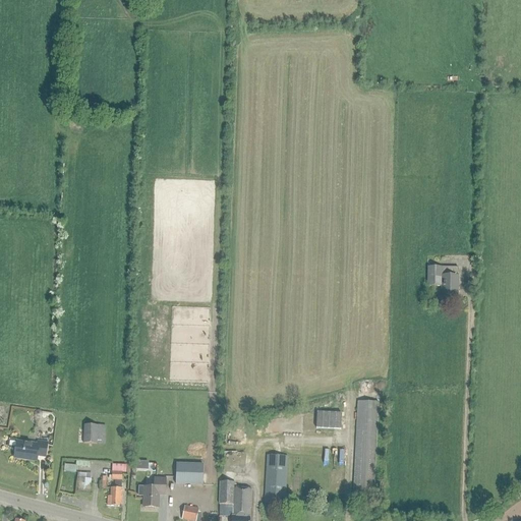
[(426,268),(427,287),(441,287),(441,298),(458,298),(458,276),(457,276),(457,268),(426,268)]
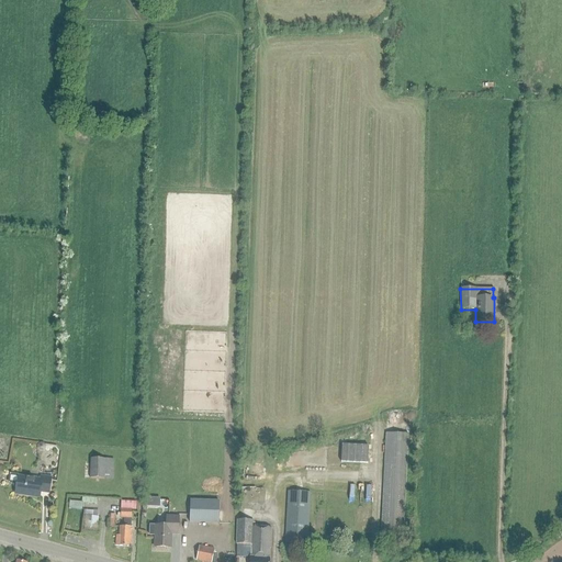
[(381,543),(402,543),(407,435),(385,434),(381,543)]
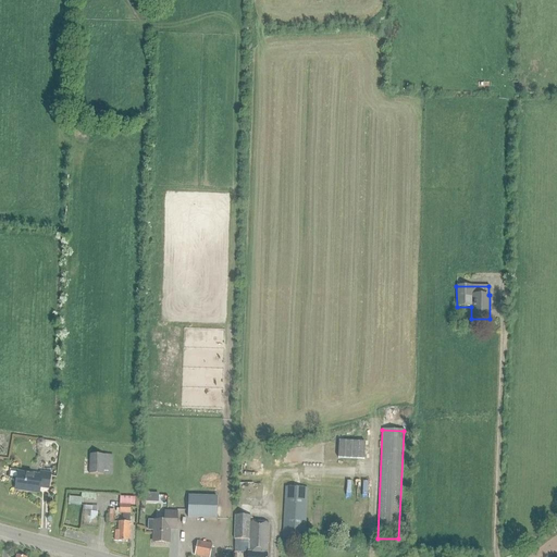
[(45,443),(42,440),(39,440),(36,442),(36,445),(38,448),(41,448),(45,446),(45,443)]
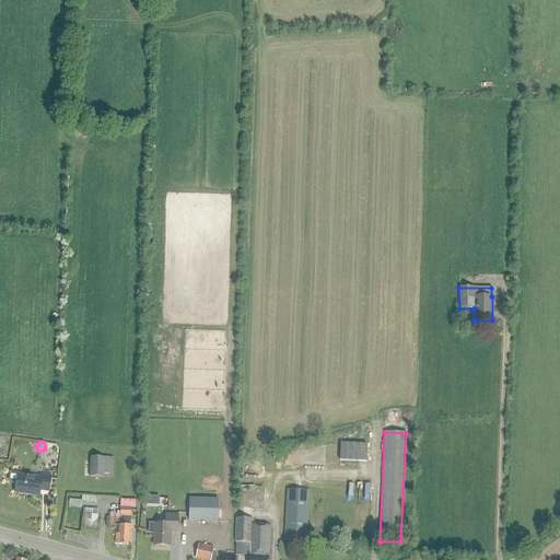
[(136,461),(137,447),(126,447),(125,459),(136,461)]
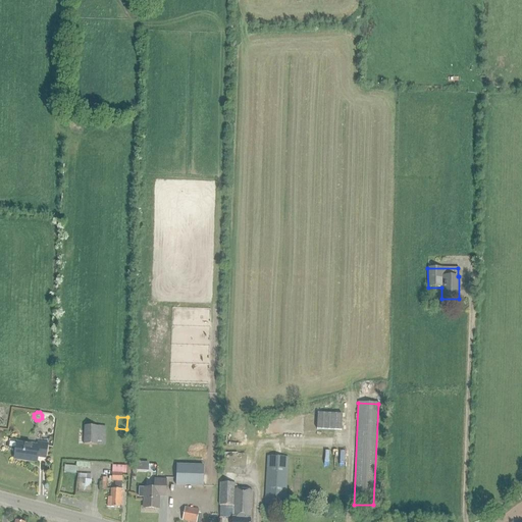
[(83,445),(104,446),(105,426),(98,426),(84,426),(83,445)]
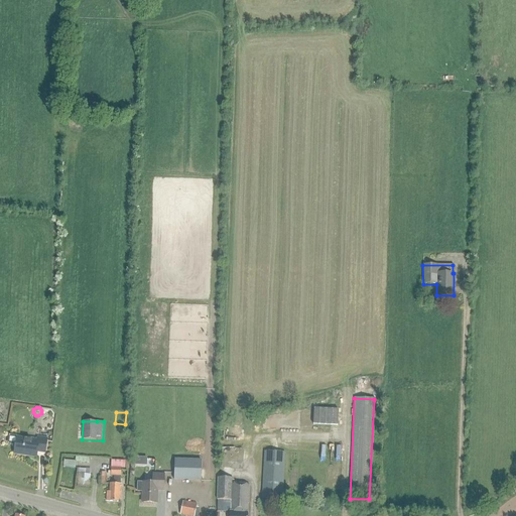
[(7,442),(9,444),(15,445),(13,454),(36,457),(36,452),(44,453),(46,438),(36,436),(36,440),(16,437),(16,436),(10,435),(8,437),(7,442)]
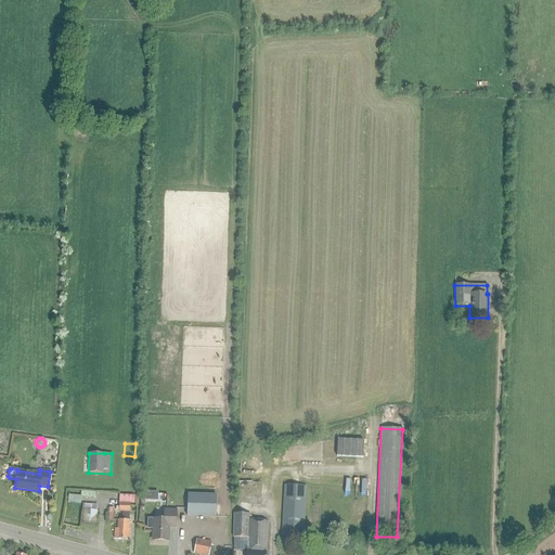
[(281,536),(304,538),(306,487),(284,486),(281,536)]
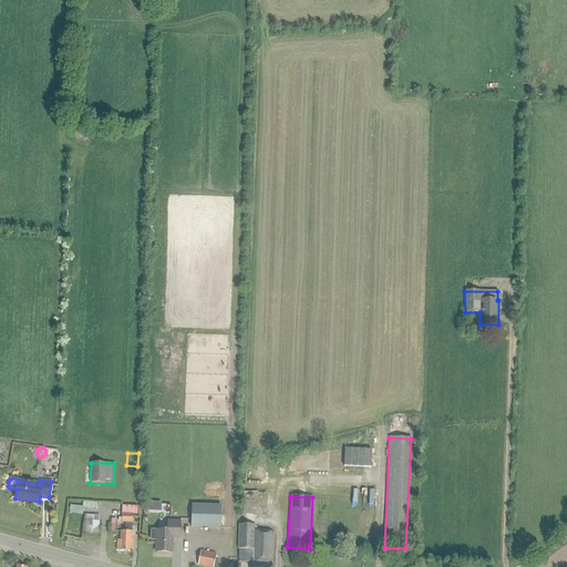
[(72,513),(84,514),(84,505),(72,505),(72,513)]
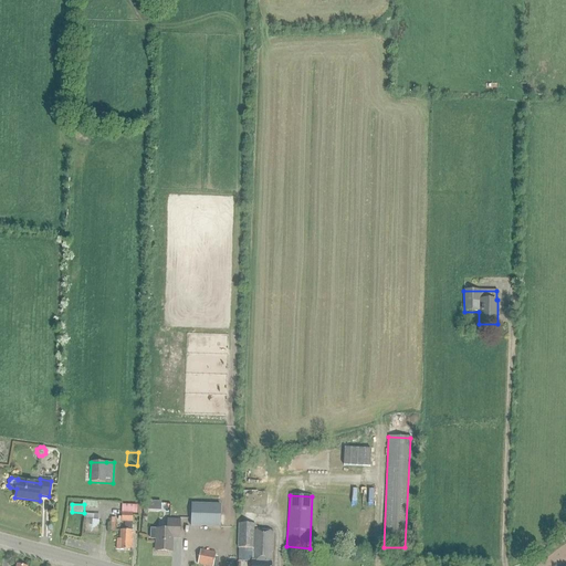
[(199,527),(200,505),(191,505),(190,527),(199,527)]
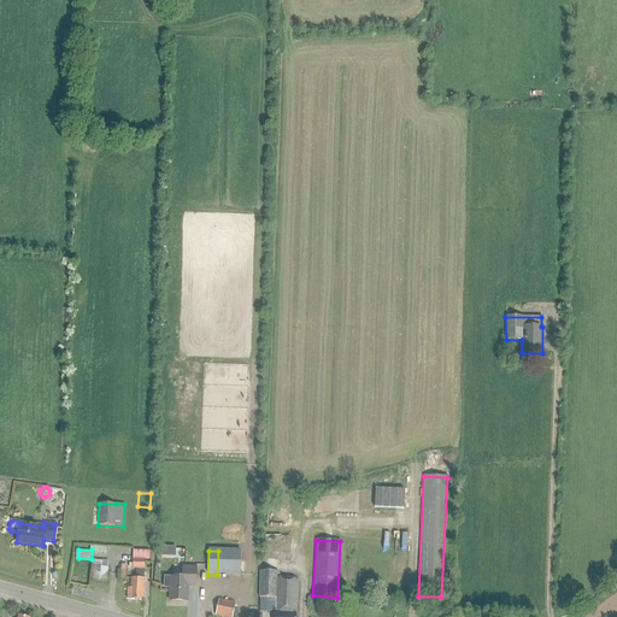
[(144,597),(145,580),(144,579),(145,560),(133,559),(131,569),(136,569),(135,579),(131,579),(130,588),(128,588),(127,599),(141,600),(141,597),(144,597)]
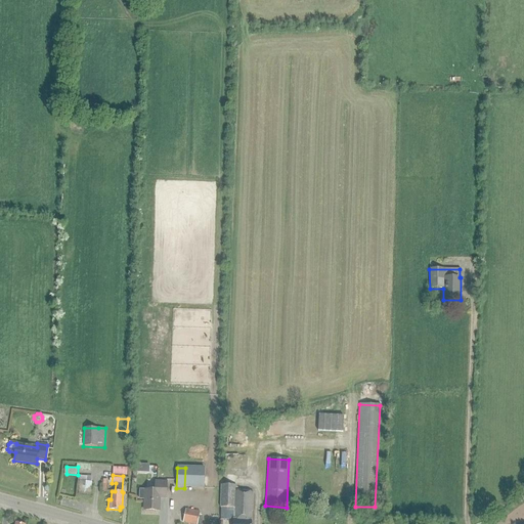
[(77,493),(89,495),(91,482),(79,480),(77,493)]
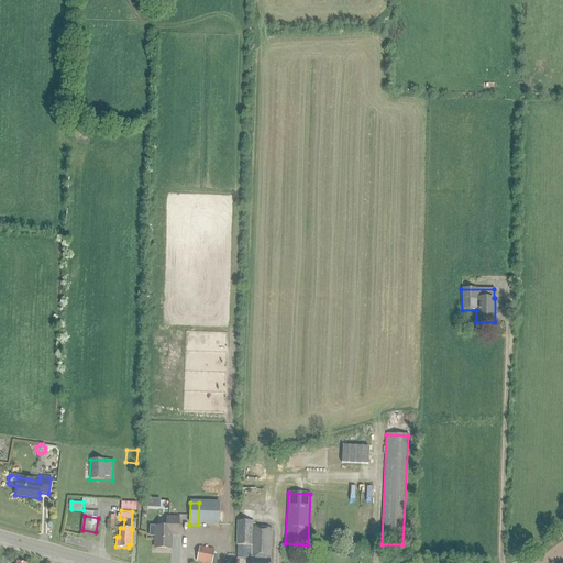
[(178,536),(178,518),(166,517),(166,527),(150,527),(150,538),(155,538),(154,549),(170,549),(172,536),(178,536)]
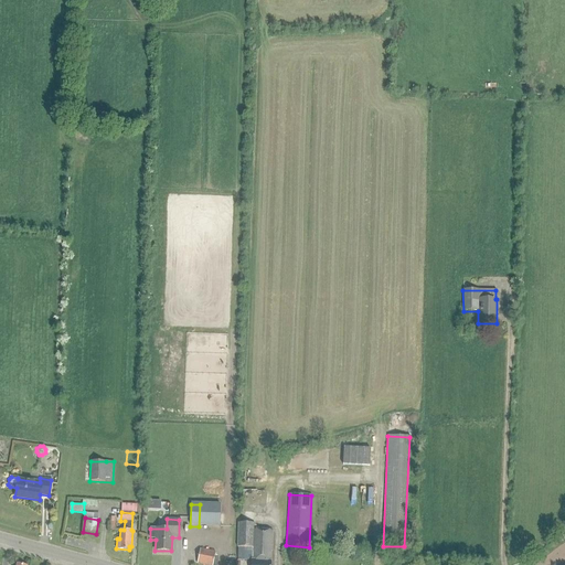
[(252,562),(251,564),(252,564),(251,564),(269,564),(270,562),(270,552),(272,552),(273,531),(253,530),(254,523),(238,523),(237,547),(238,547),(237,560),(251,561),(252,562)]
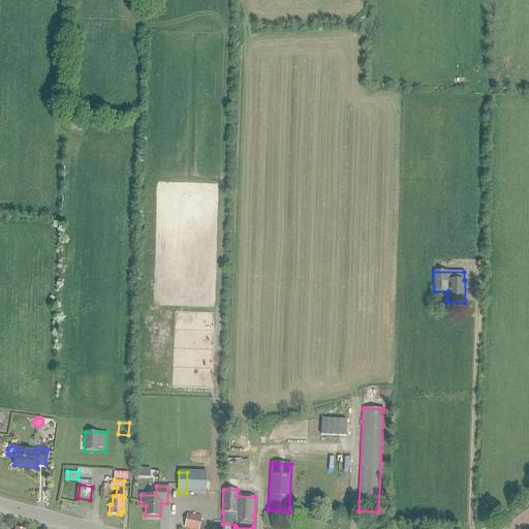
[(184,527),(192,528),(198,528),(201,517),(187,515),(184,527)]
